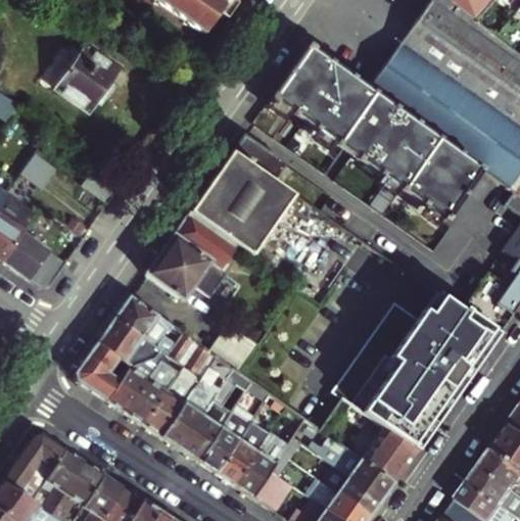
[(157,0),(204,33),(227,0),(233,0),(235,1),(236,0),(157,0)]
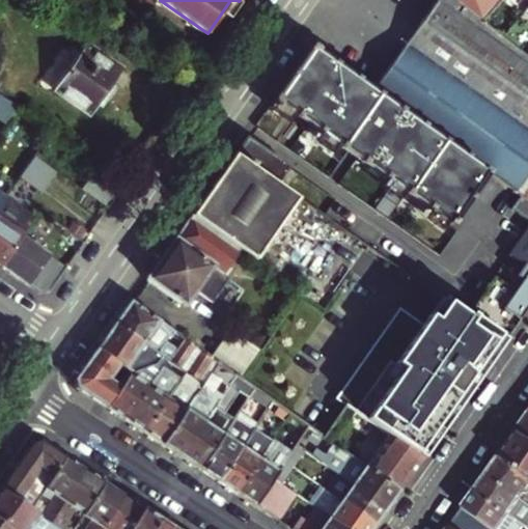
[(527,51),(482,17),(497,0),(436,0),(374,86),(491,168),(518,188),(523,179),(527,173),(527,51)]
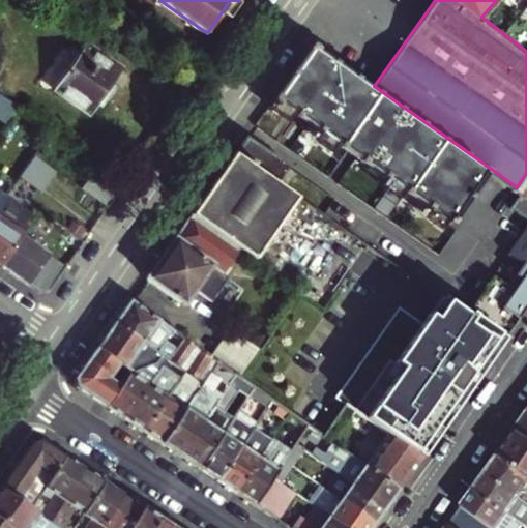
[(451,223),(490,168),(374,86),(313,42),(273,98),(451,223)]
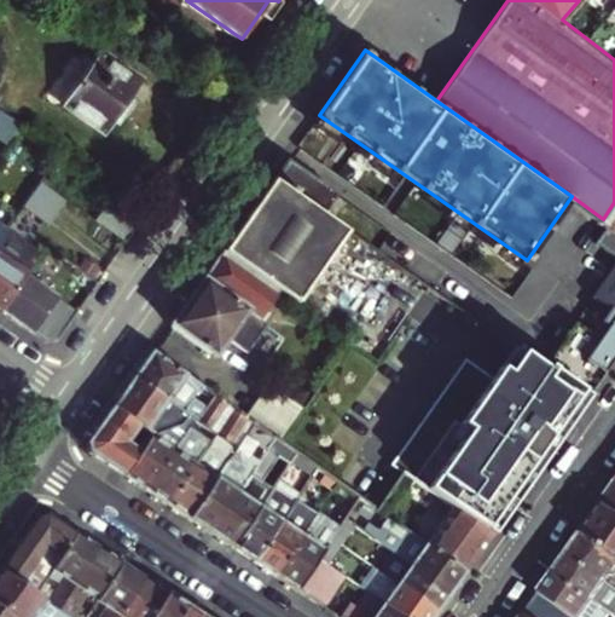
[(122,110),(144,78),(105,51),(67,105),(105,133),(115,120),(121,125),(128,115),(122,110)]
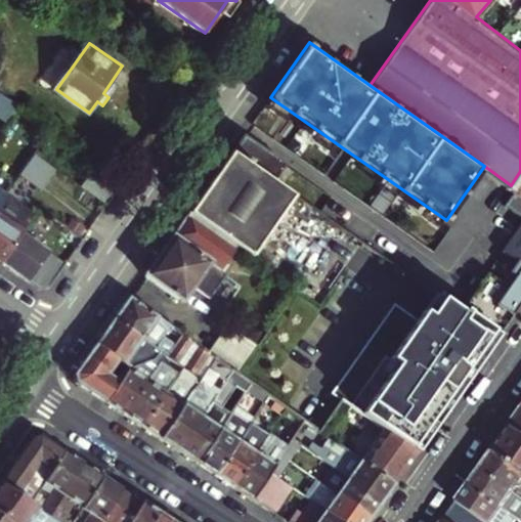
[(0,96),(0,106),(12,116),(19,104),(3,92),(0,96)]
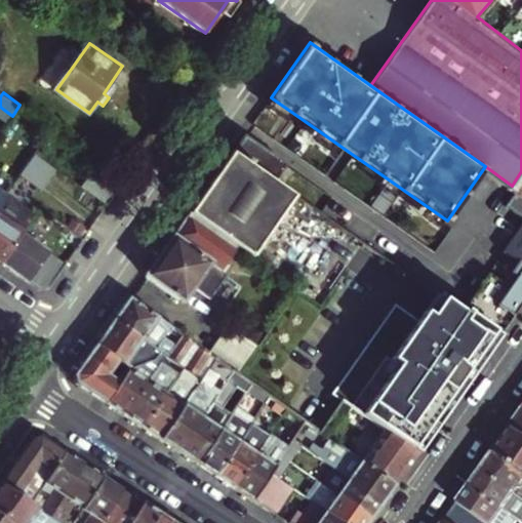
[(47,125),(19,105),(12,116),(38,135),(39,136),(47,125)]
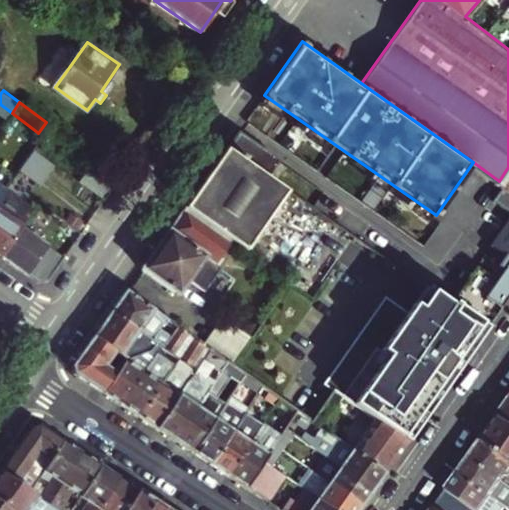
[(241,127),(229,144),(270,173),(282,156),(241,127)]
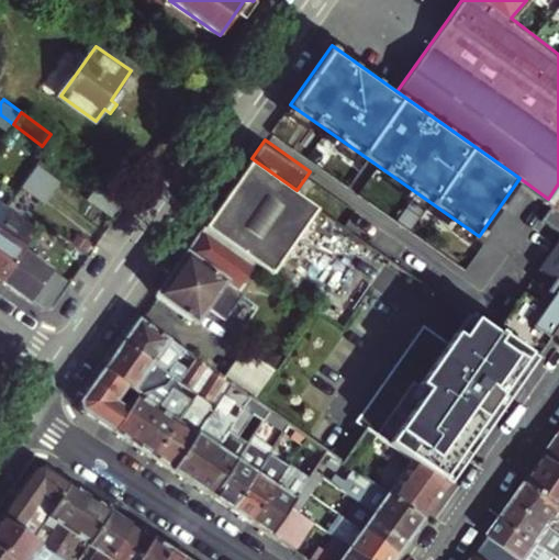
[(41,145),(0,200),(0,201),(9,208),(10,205),(22,188),(40,164),(48,150),(42,146),(41,145)]
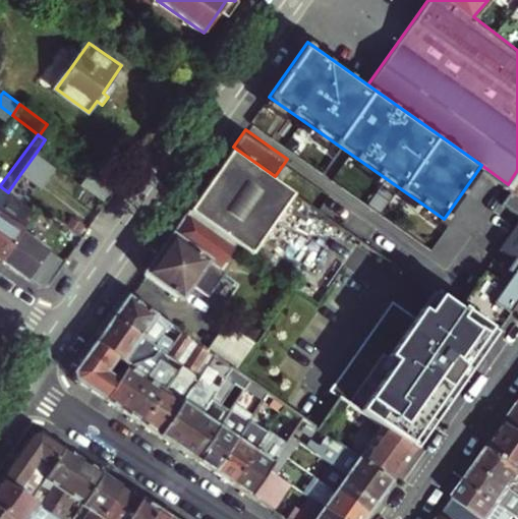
[(275,176),(233,147),(189,209),(239,243),(252,252),(295,190),(275,176)]
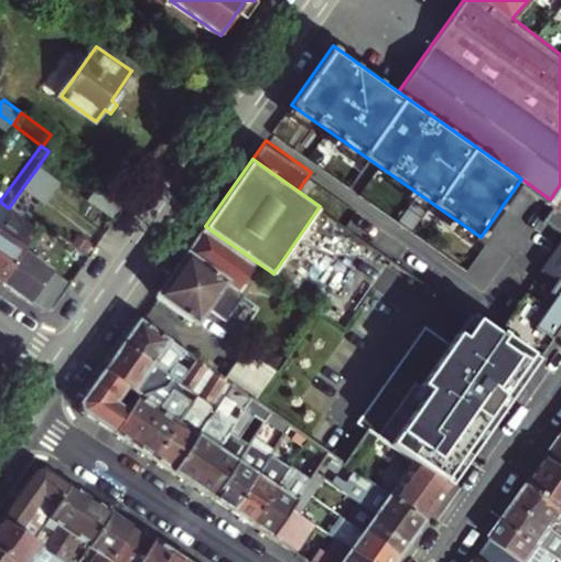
[(40,164),(22,188),(47,206),(64,182),(40,164)]
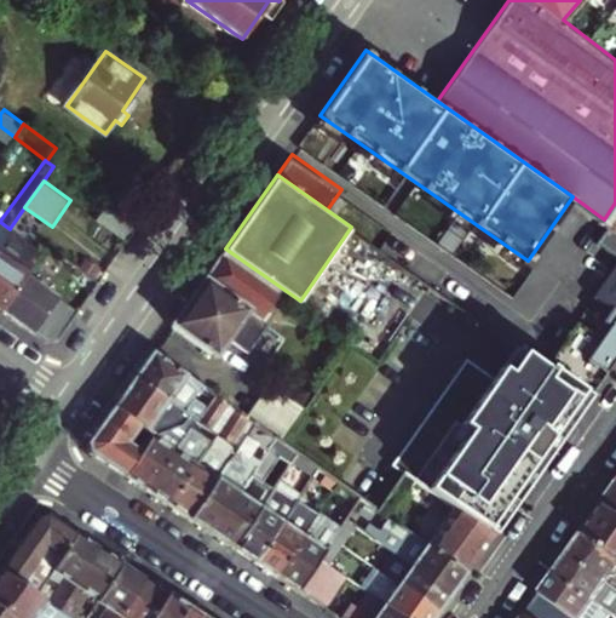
[(117,196),(101,221),(130,241),(147,217),(117,196)]
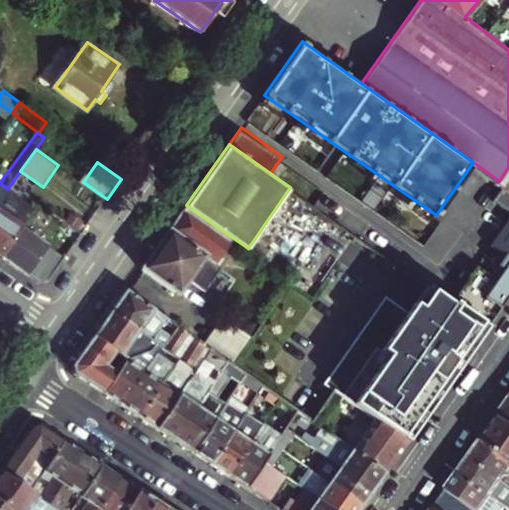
[(508,176),(504,173),(499,181),(506,185),(508,187),(508,176)]
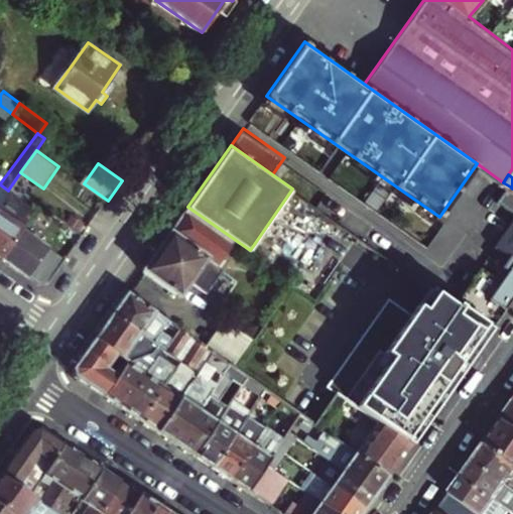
[(501,199),(512,208),(512,188),(510,186),(501,199)]
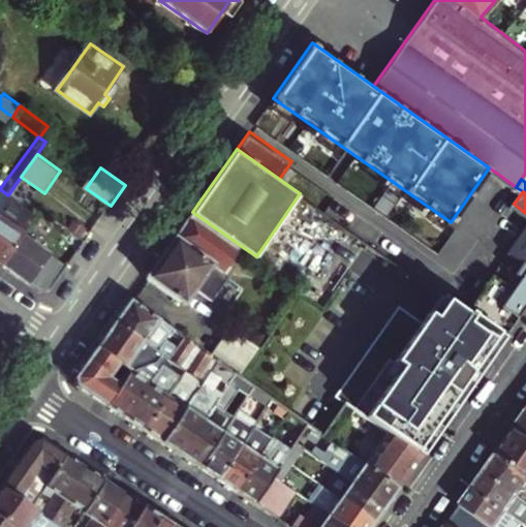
[(220,280),(243,247),(192,212),(148,276),(185,302),(207,272),(220,280)]
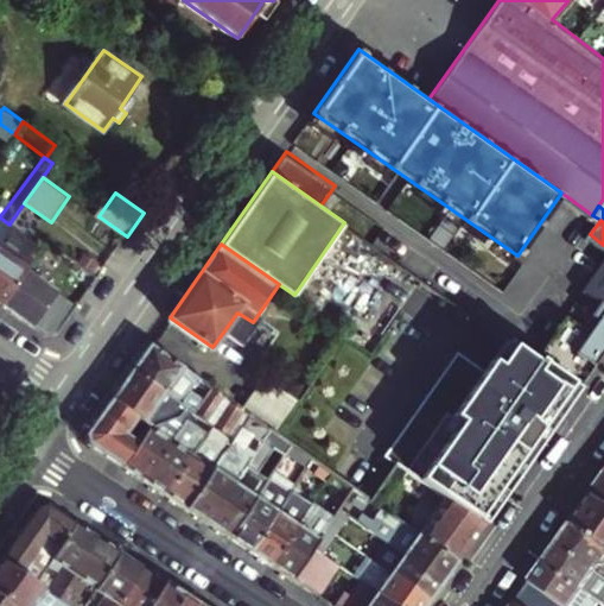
[(30,269),(0,247),(0,300),(5,303),(29,270),(30,269)]
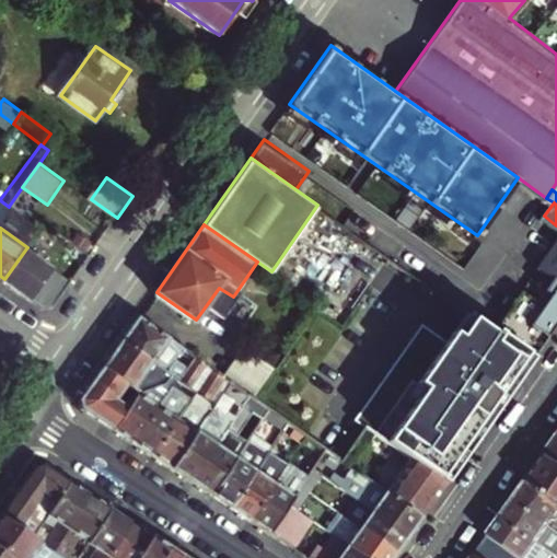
[(556,241),(497,326),(537,355),(556,326),(556,241)]
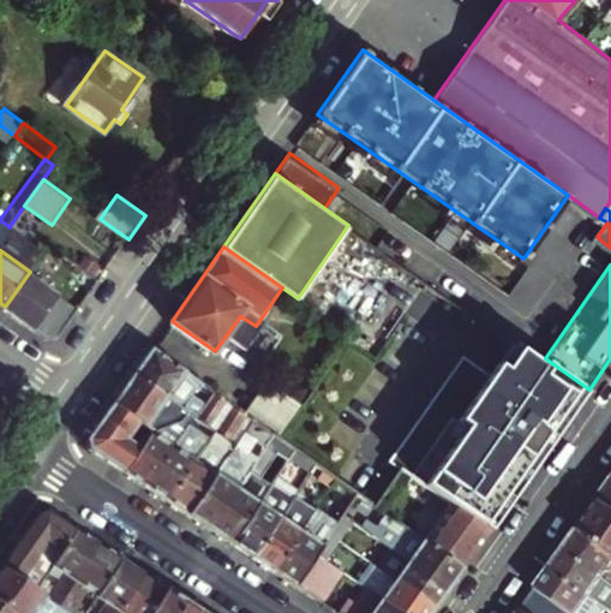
[(60,334),(79,309),(29,273),(5,307),(49,337),(60,334)]
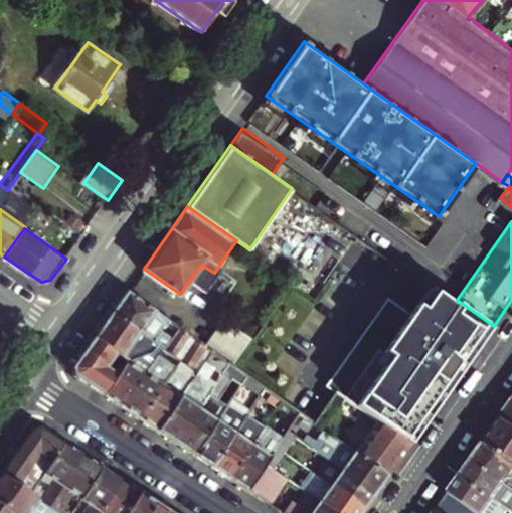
[(129,289),(114,311),(142,330),(160,343),(166,347),(173,337),(156,326),(149,320),(157,309),(129,289)]
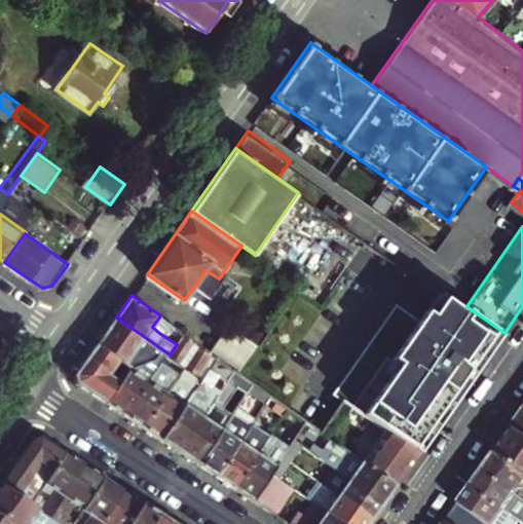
[(387,428),(420,451),(494,346),(505,333),(467,306),(465,309),(445,295),(436,308),(433,313),(426,309),(360,408),(374,418),(387,428)]
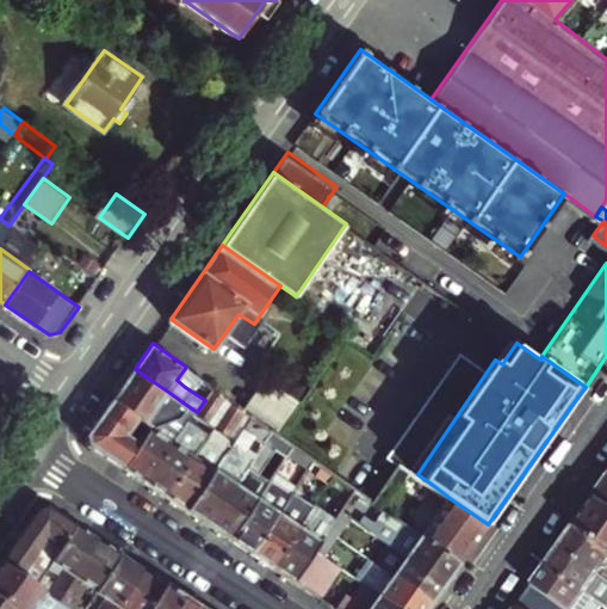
[(159,405),(168,392),(135,369),(115,398),(143,418),(155,425),(178,418),(159,405)]
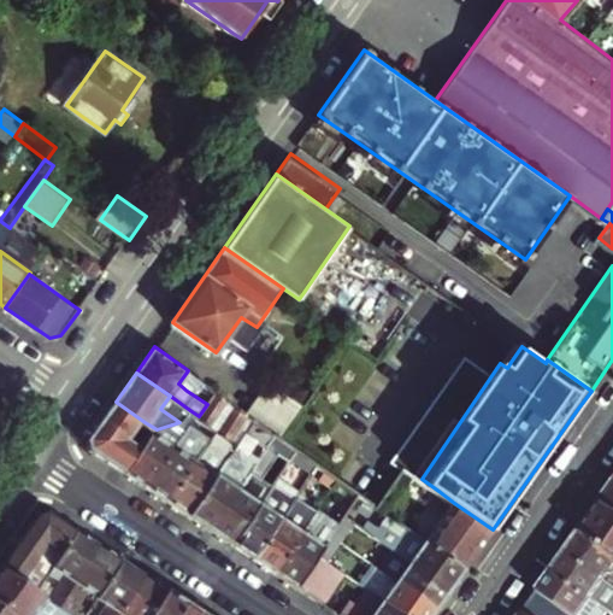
[(247,416),(231,440),(239,445),(257,419),(272,429),(280,434),(283,437),(305,404),(280,387),(275,390),(266,390),(247,416)]
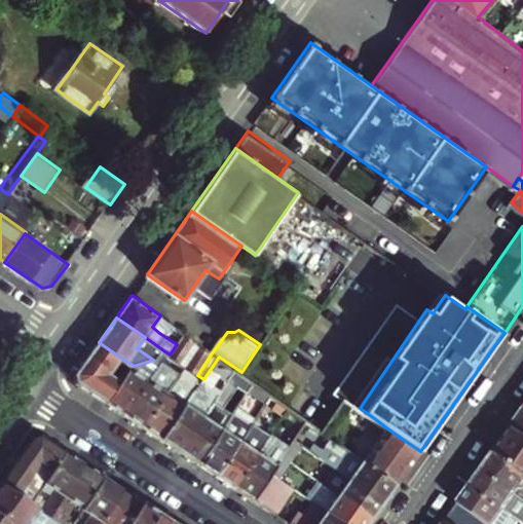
[(196,340),(185,332),(181,338),(177,344),(170,354),(181,363),(196,340)]
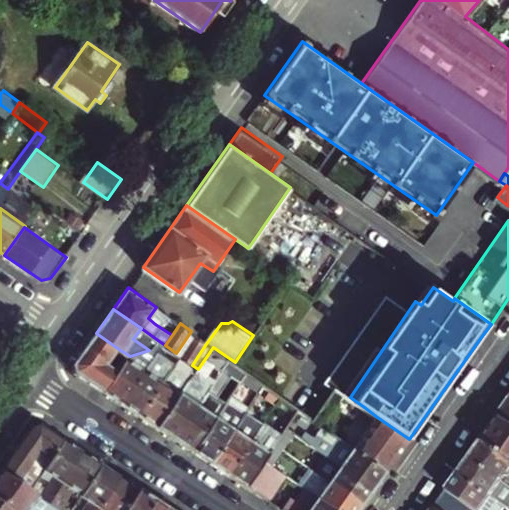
[(159,341),(141,328),(133,339),(149,350),(154,348),(159,341)]
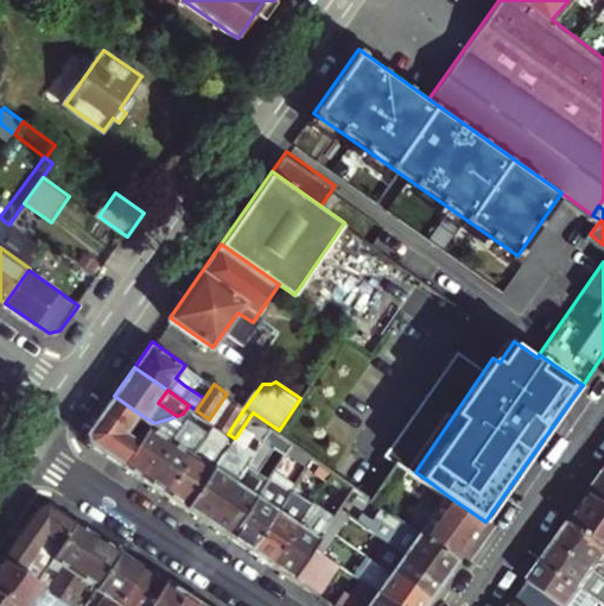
[(134,428),(142,416),(114,396),(90,429),(93,441),(126,464),(145,436),(134,428)]
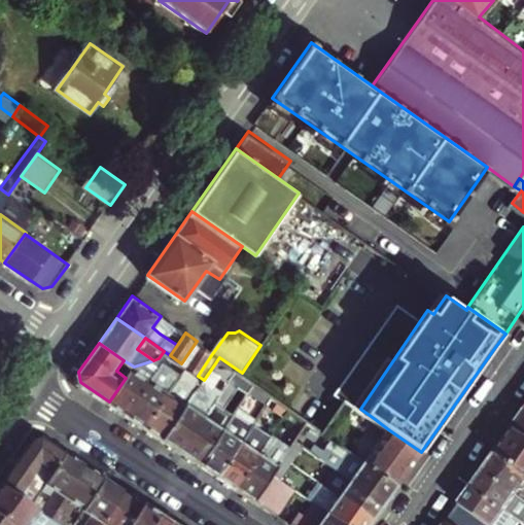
[(201,348),(186,368),(198,376),(211,355),(201,348)]
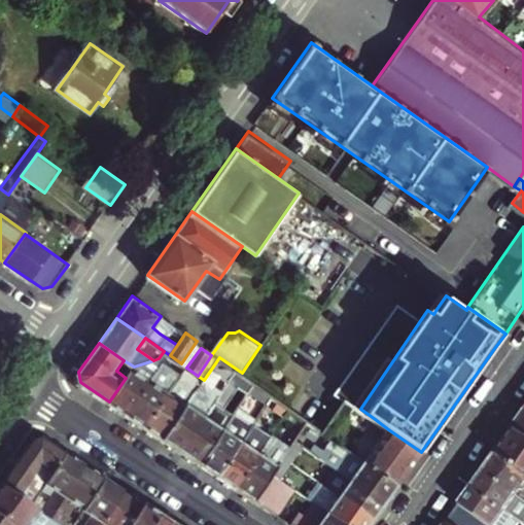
[(164,351),(159,358),(165,362),(170,355),(164,351)]
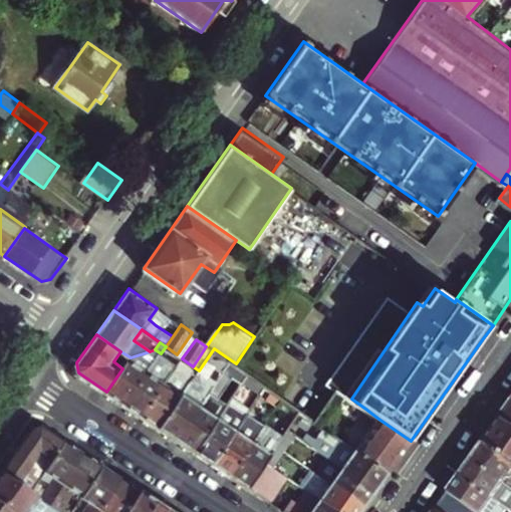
[(177,354),(166,346),(161,353),(169,359),(178,365),(182,358),(177,354)]
